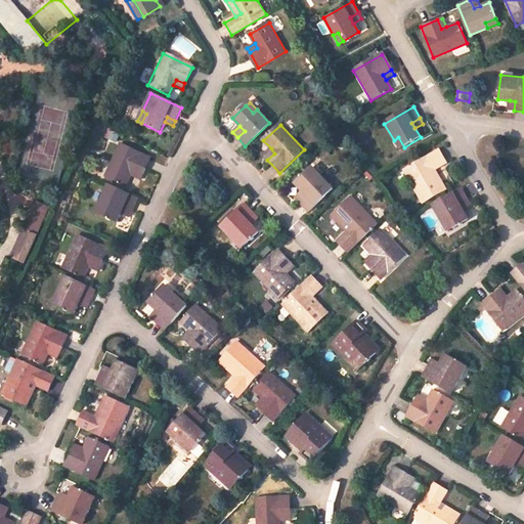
[(394,140),(399,150),(404,147),(398,137),(394,140)]
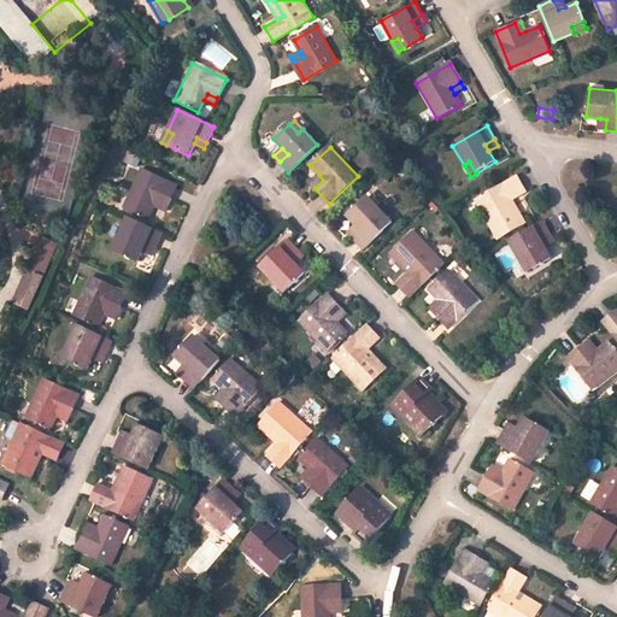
[(142,172),(124,210),(148,221),(154,207),(157,201),(168,206),(176,188),(142,172)]
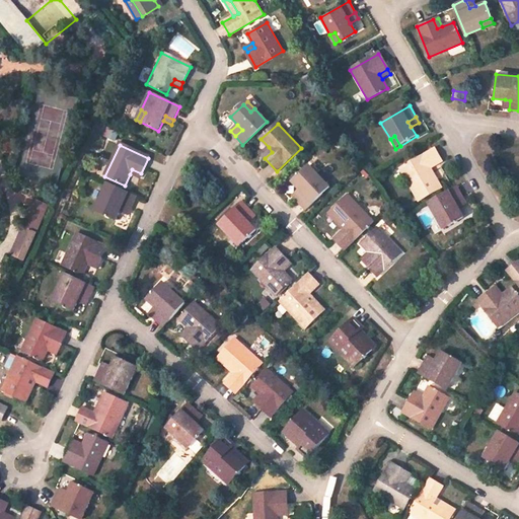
[(269,147),(261,154),(265,158),(272,152),(269,147)]
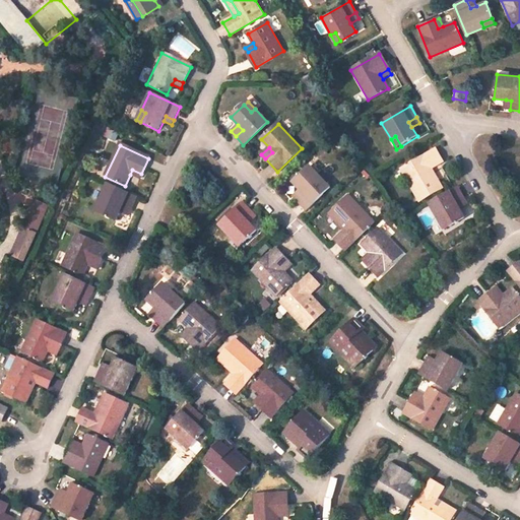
[(435,150),(400,171),(418,202),(437,191),(427,173),(431,170),(442,164),(435,150)]
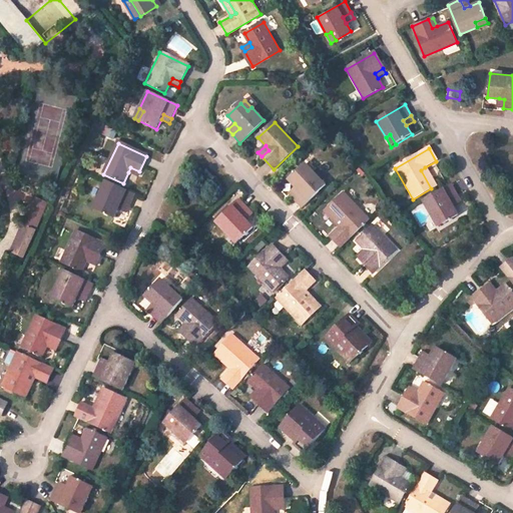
[(313,172),(306,164),(303,168),(310,175),(313,172)]
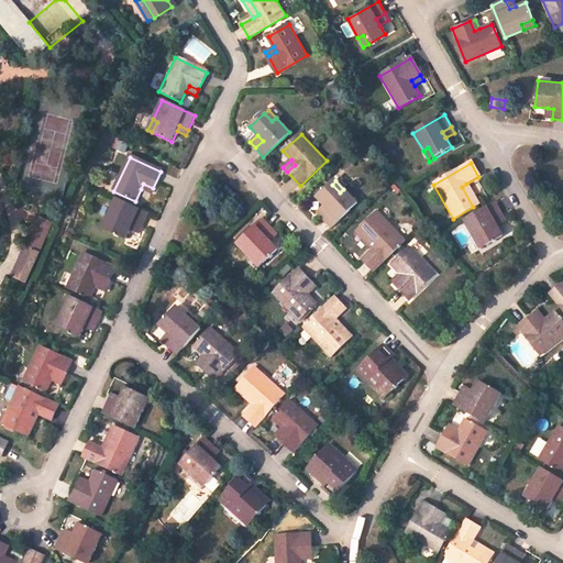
[(141,189),(151,194),(153,188),(143,184),(141,189)]
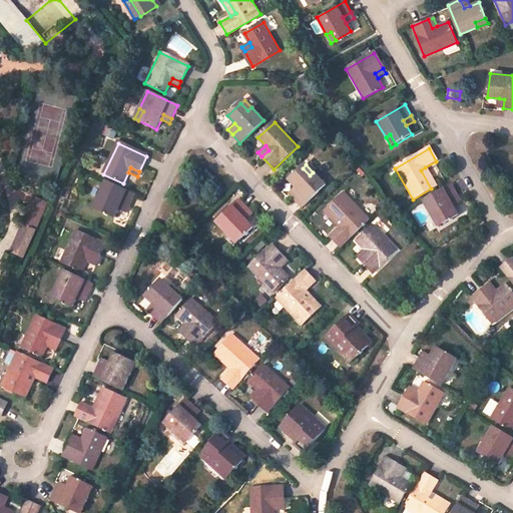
[(421,170),(431,188),(436,186),(425,167),(421,170)]
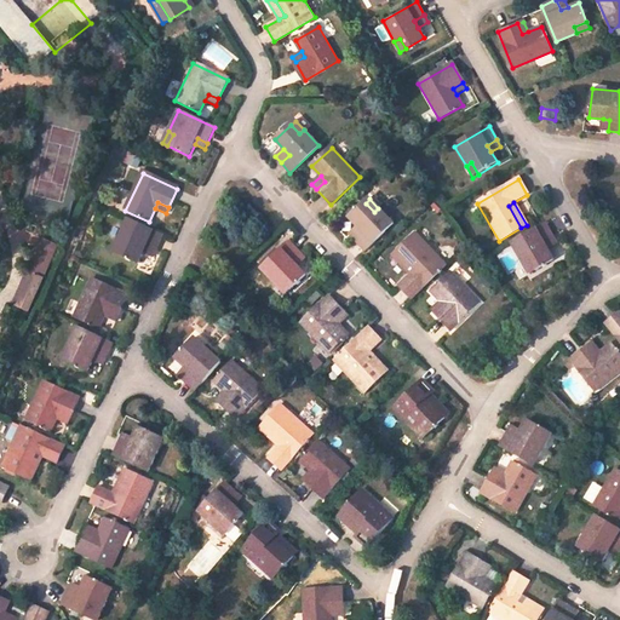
[(365,251),(392,224),(378,208),(374,212),(366,204),(350,218),(359,228),(362,233),(355,240),(365,251)]
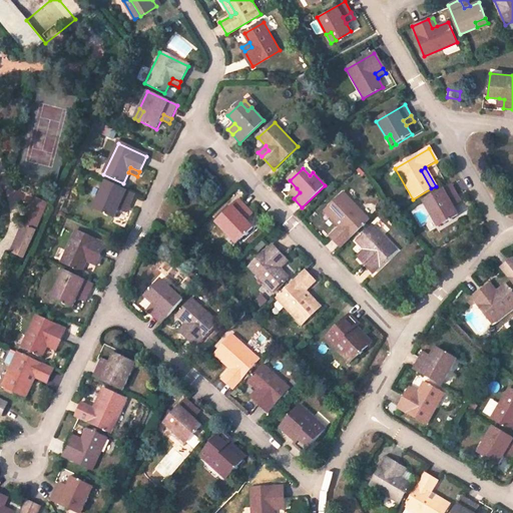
[(215,177),(207,169),(202,175),(209,182),(215,177)]
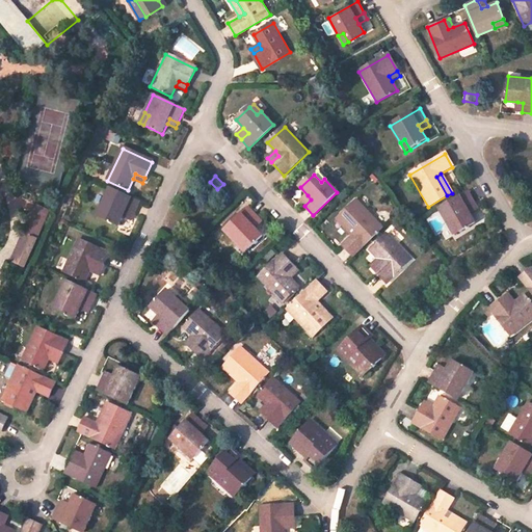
[(140,202),(111,188),(102,206),(107,208),(102,218),(117,227),(123,216),(126,210),(134,214),(140,202)]
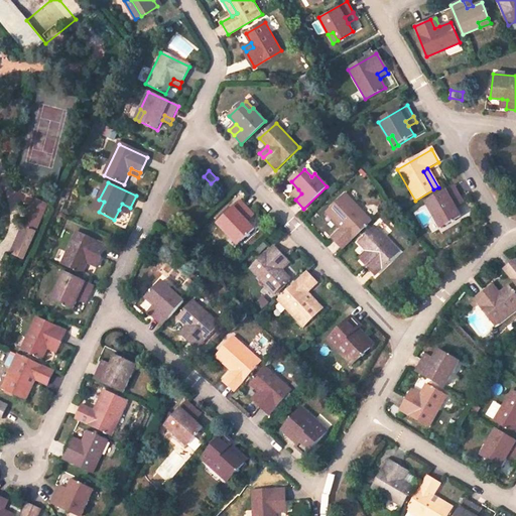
[(455,209),(450,203),(460,198),(453,185),(424,202),(434,220),(438,217),(443,226),(460,217),(455,209)]
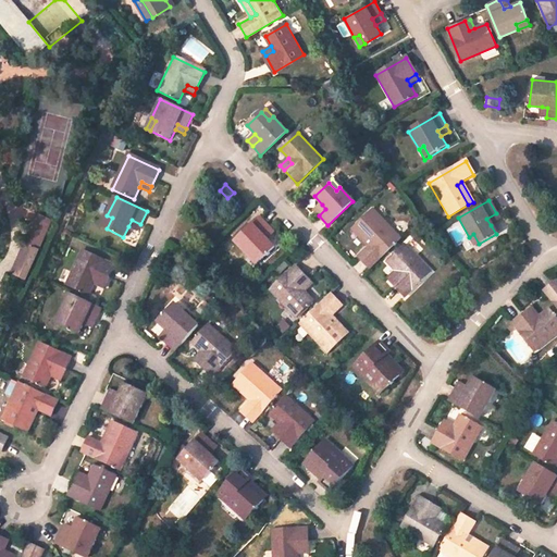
[(319,215),(325,209),(322,205),(314,211),(319,215)]
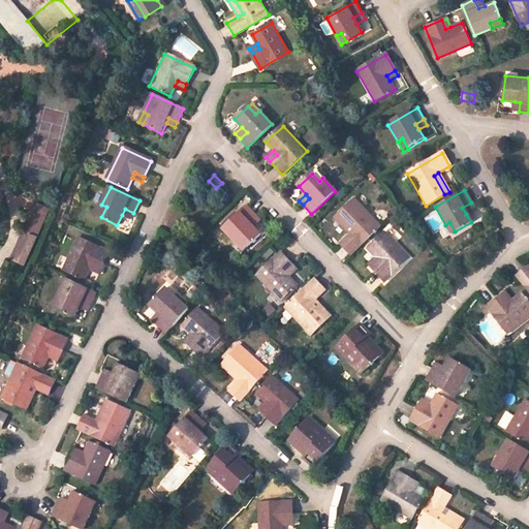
[(351,255),(381,227),(355,199),(339,214),(354,230),(349,236),(341,244),(351,255)]
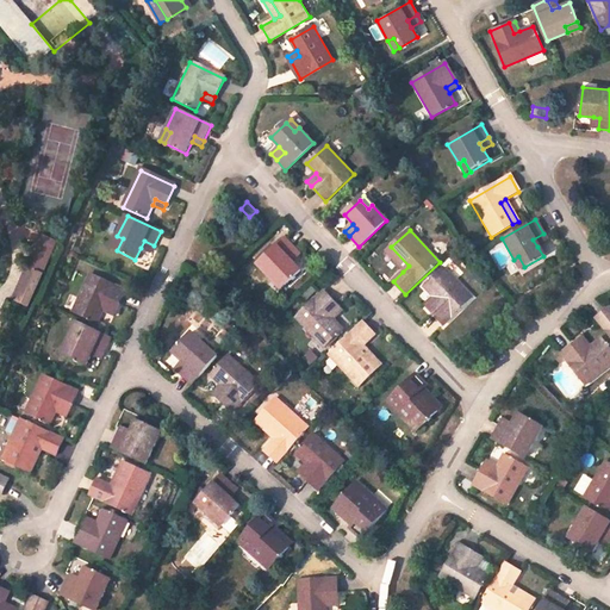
[(543,234),(533,240),(537,247),(547,240),(543,234)]
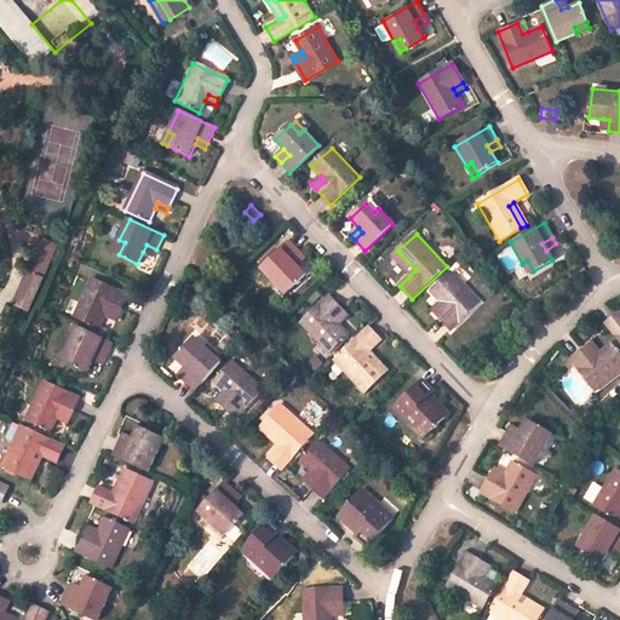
[(119,254),(125,242),(119,240),(114,252),(119,254)]
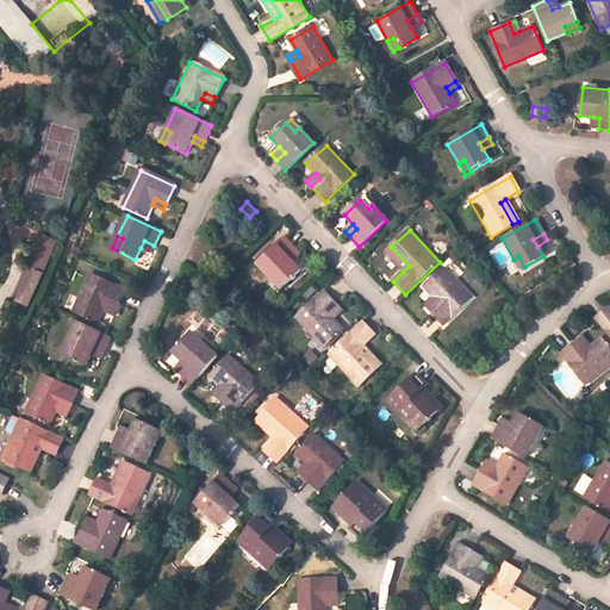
[(35,253),(49,260),(56,246),(42,238),(35,253)]
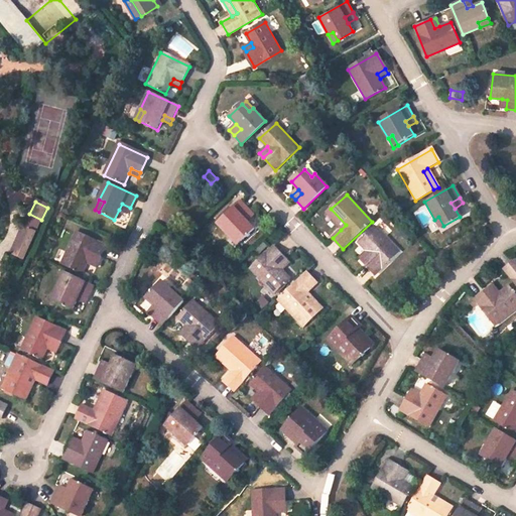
[(241,202),(217,224),(231,238),(234,234),(241,242),(254,229),(247,221),(243,217),(250,211),(241,202)]
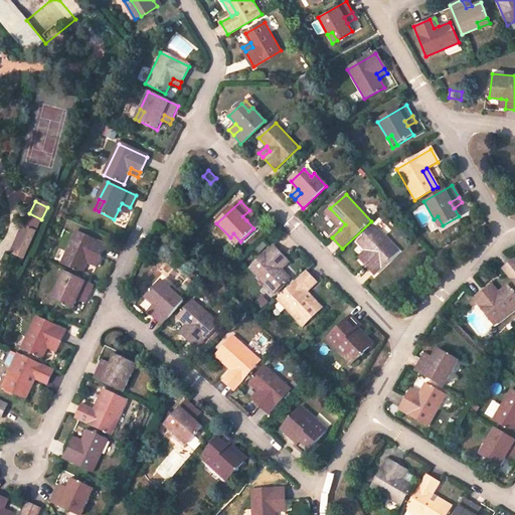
[(130,207),(122,203),(119,209),(127,213),(130,207)]
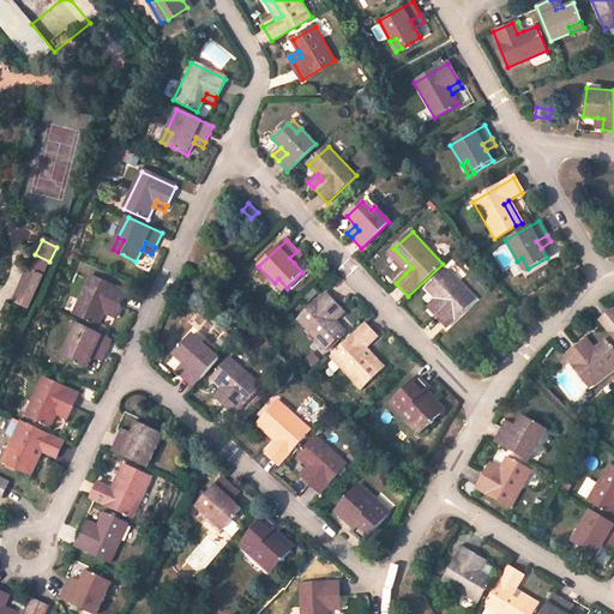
[(411,268),(393,248),(389,254),(405,274),(411,268)]
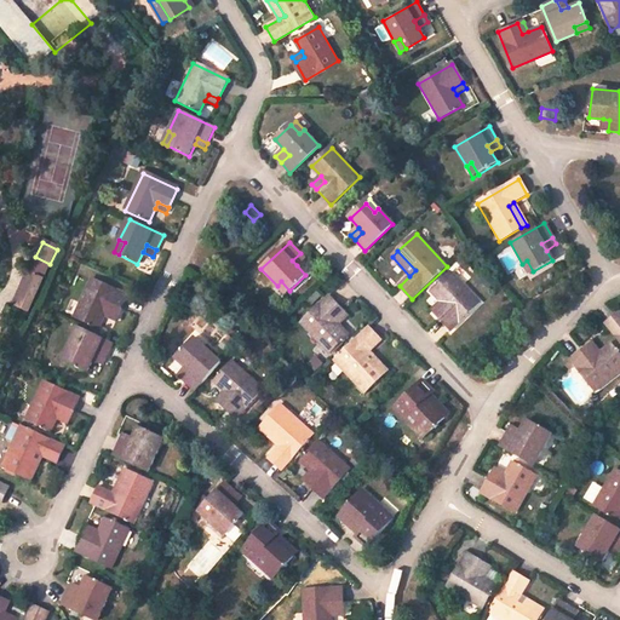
[(300,253),(292,260),(297,265),(305,258),(300,253)]
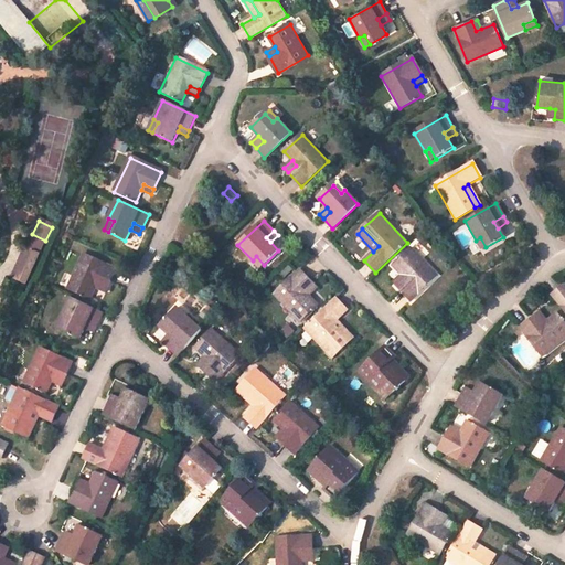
[(24,251),(38,257),(45,241),(32,234),(24,251)]
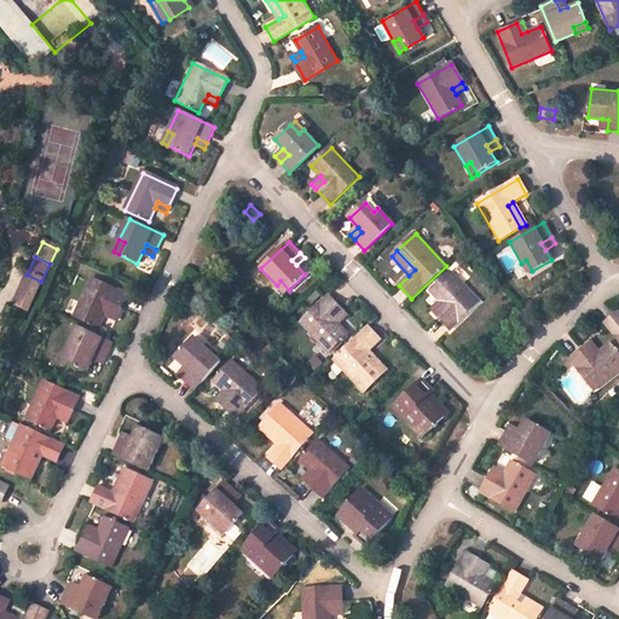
[(521,264),(527,275),(532,271),(526,260),(521,264)]
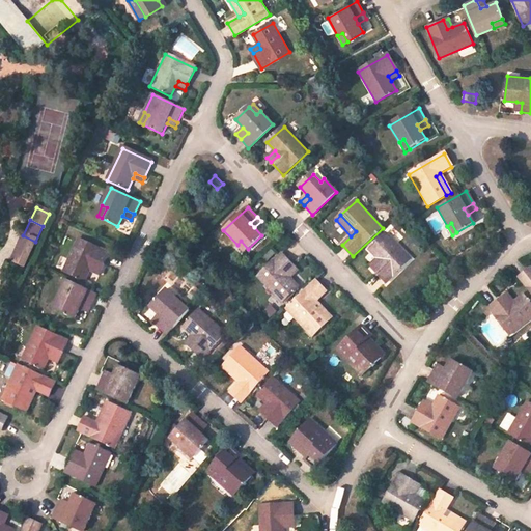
[(411,260),(387,233),(369,250),(378,258),(382,262),(373,270),(387,283),(411,260)]
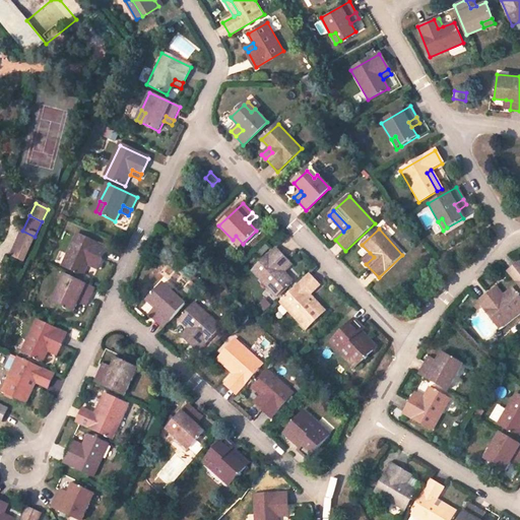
[(10,257),(22,262),(35,237),(22,231),(10,257)]
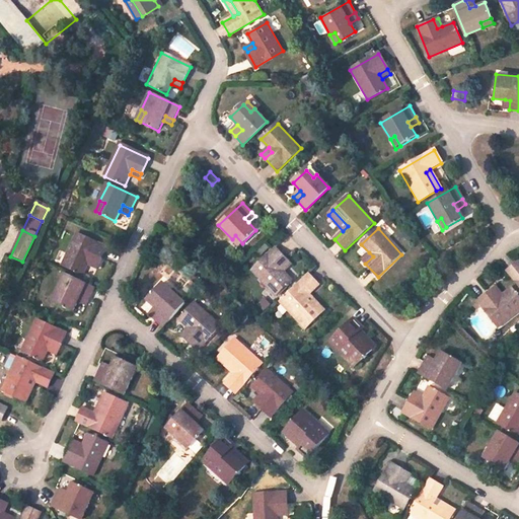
[(77,235),(62,267),(82,277),(87,266),(90,261),(99,265),(106,249),(77,235)]
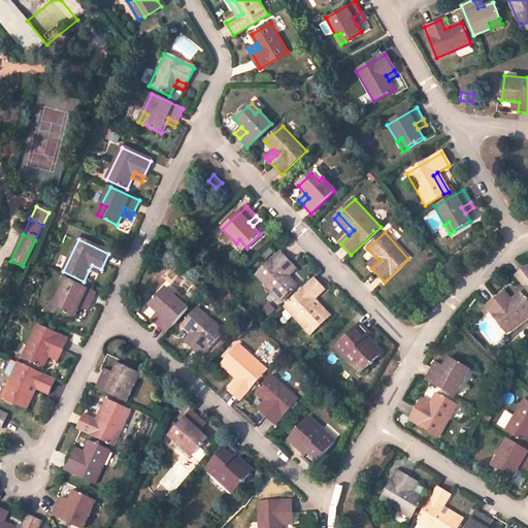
[(236,243),(243,251),(246,248),(239,239),(236,243)]
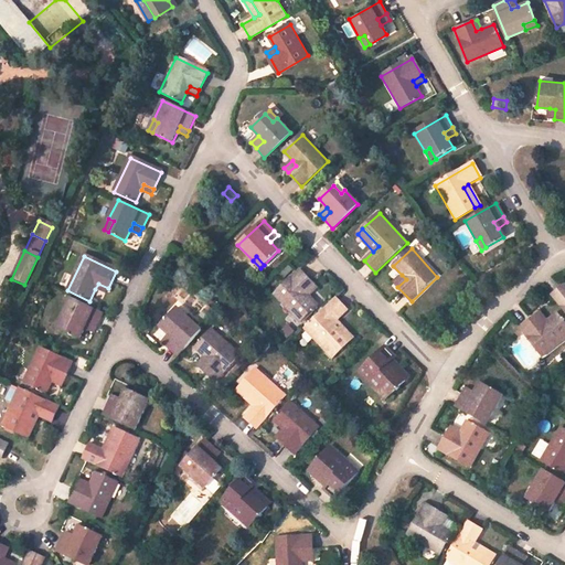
[(300,269),(274,295),(299,322),(318,305),(309,296),(306,291),(313,284),(300,269)]
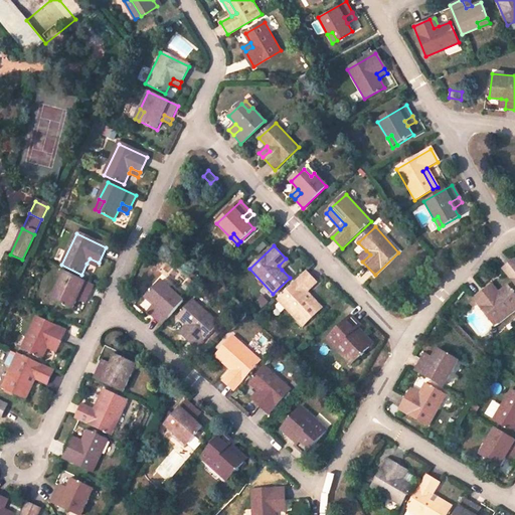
[(366,250),(359,258),(362,262),(370,254),(366,250)]
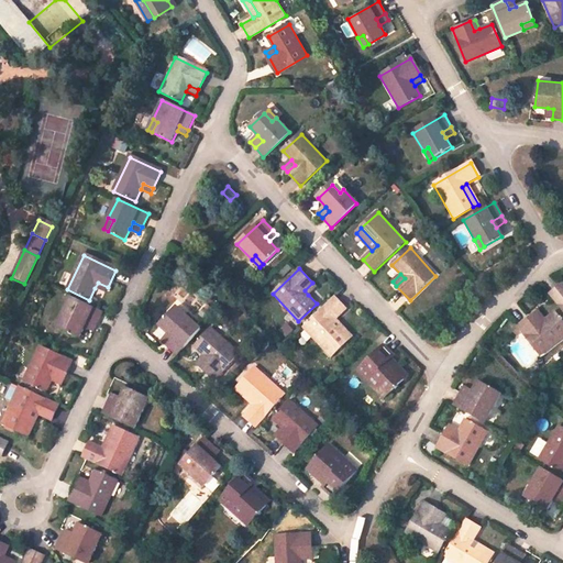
[(95,288),(105,293),(108,287),(98,283),(95,288)]
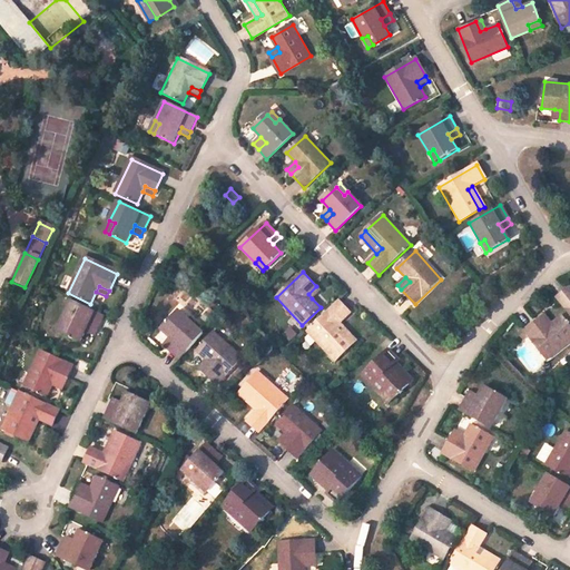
[(316,286),(308,294),(312,298),(320,291),(316,286)]
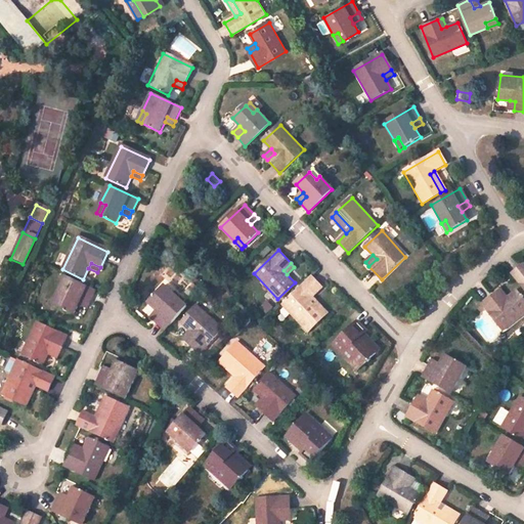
[(523,290),(523,264),(511,273),(523,290)]
